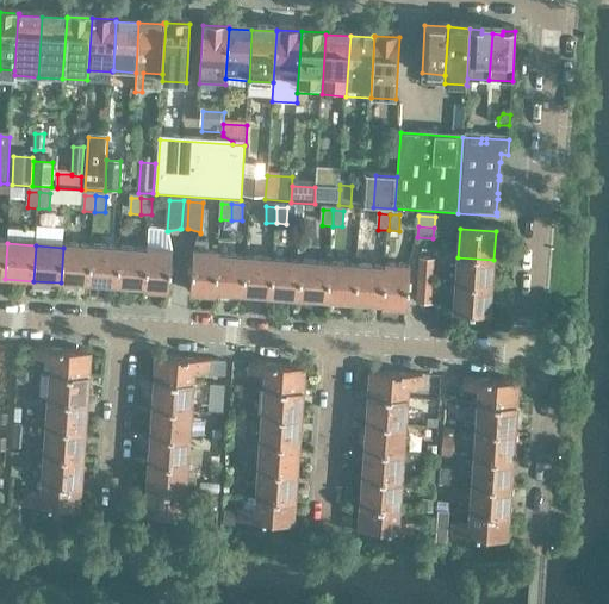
[(216,293),(218,259),(218,255),(218,249),(213,249),(212,255),(207,254),(209,246),(197,246),(193,254),(191,296),(215,297),(216,293)]
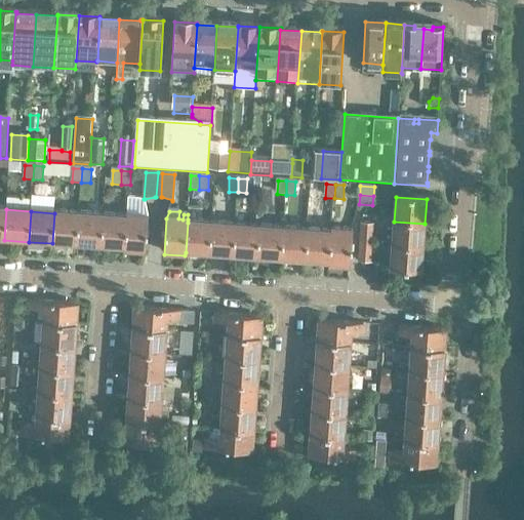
[(76,245),(78,214),(54,213),(52,243),(76,245)]
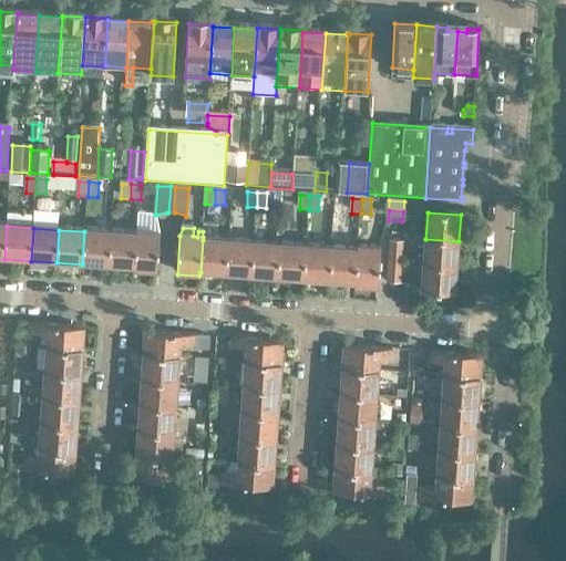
[(109,267),(111,234),(84,231),(82,265),(109,267)]
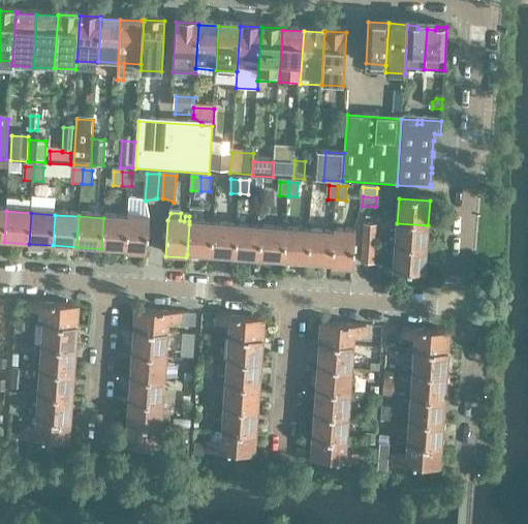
[(127,217),(127,220),(125,250),(125,253),(147,254),(149,218),(127,217)]
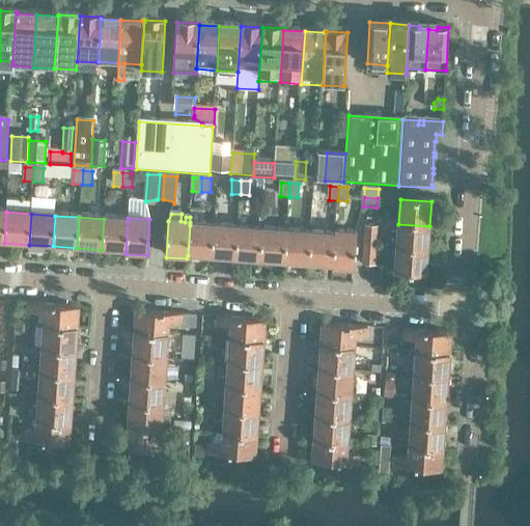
[(126,251),(128,221),(104,219),(102,250),(126,251)]
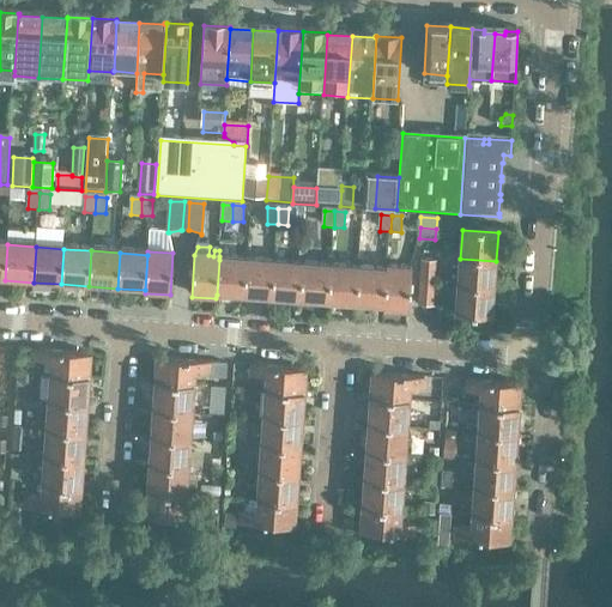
[(494,290),(496,261),(460,259),(459,287),(494,290)]
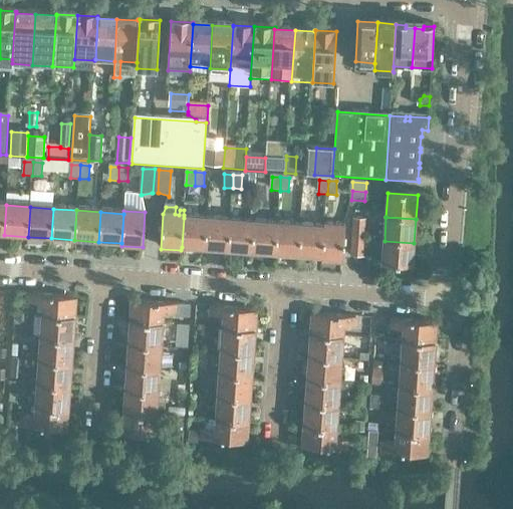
[(205,249),(207,220),(184,218),(182,247),(205,249)]
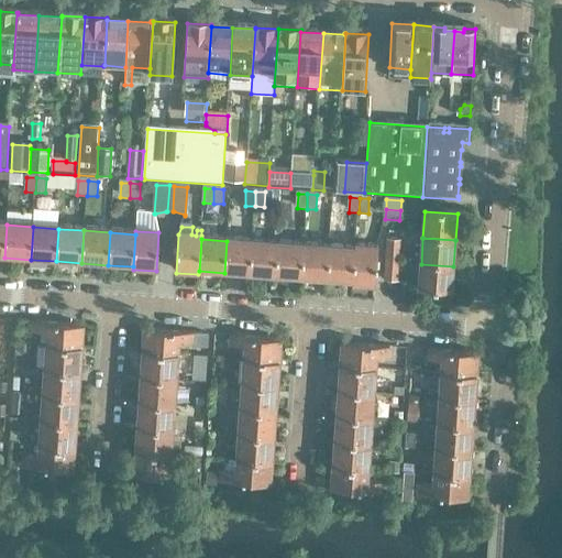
[(250,275),(252,242),(227,241),(224,273),(250,275)]
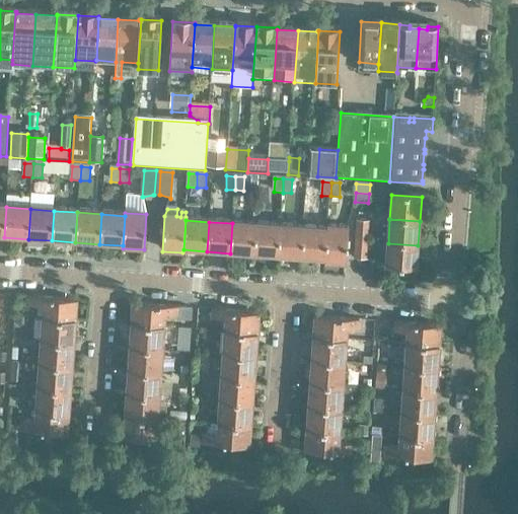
[(254,254),(256,225),(232,223),(230,253),(254,254)]
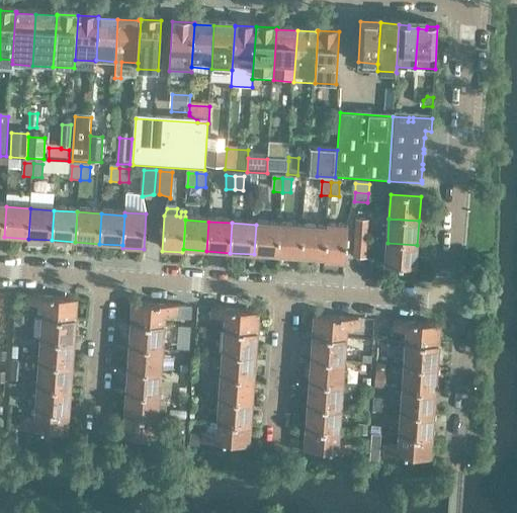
[(369,224),(358,223),(357,223),(355,240),(368,241),(369,224)]
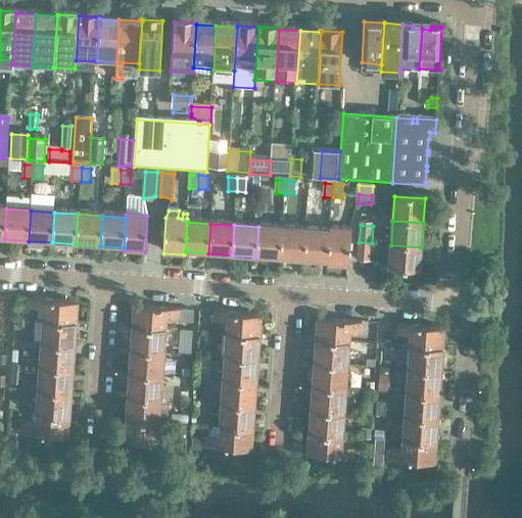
[(280,259),(282,229),(258,227),(256,256),(280,259)]
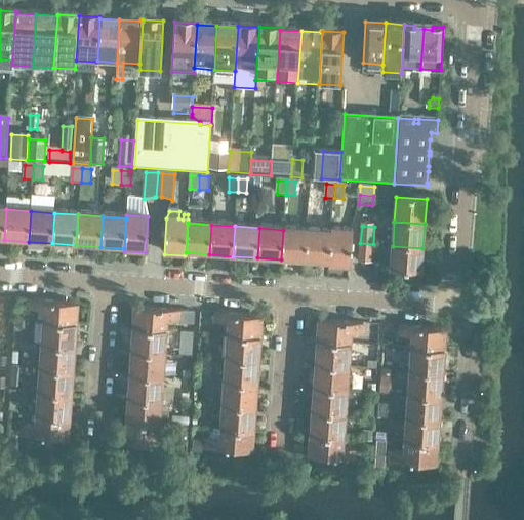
[(305,262),(307,231),(283,230),(281,260),(305,262)]
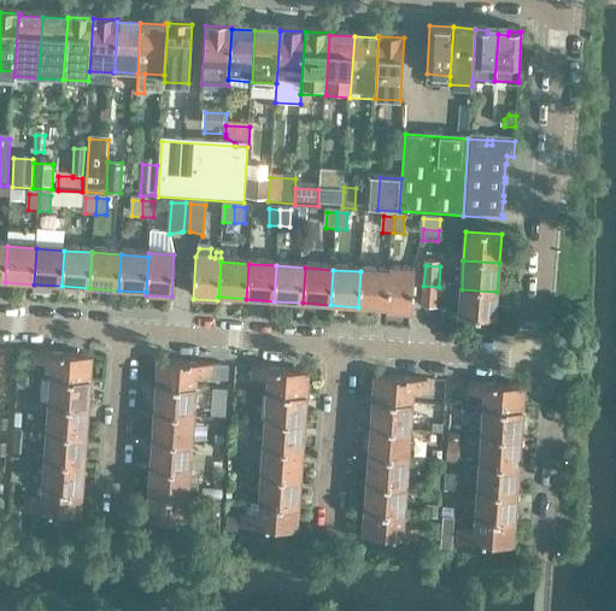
[(389,274),(387,309),(387,312),(411,315),(415,272),(389,270),(389,274)]
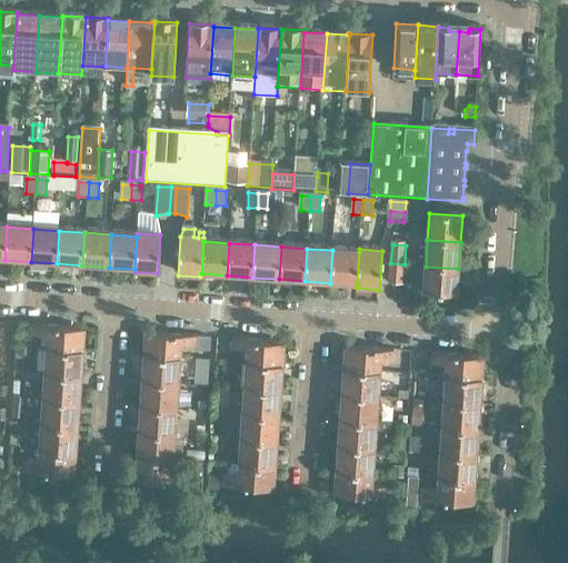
[(357,284),(359,252),(332,250),(330,283),(357,284)]
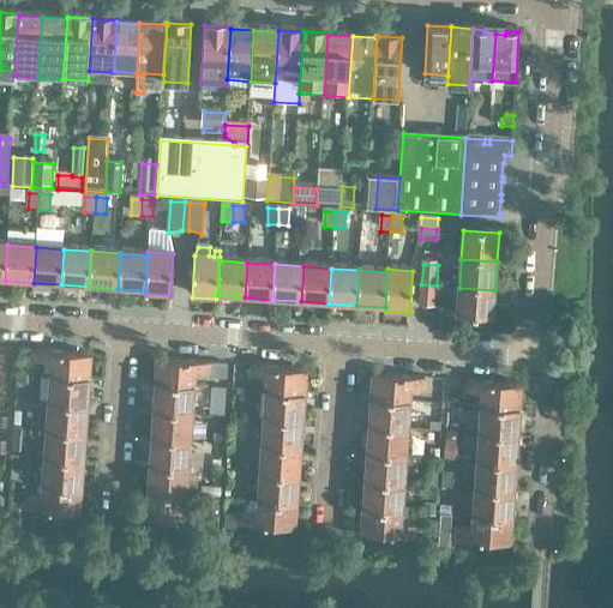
[(434,311),(437,286),(421,284),(420,309),(434,311)]
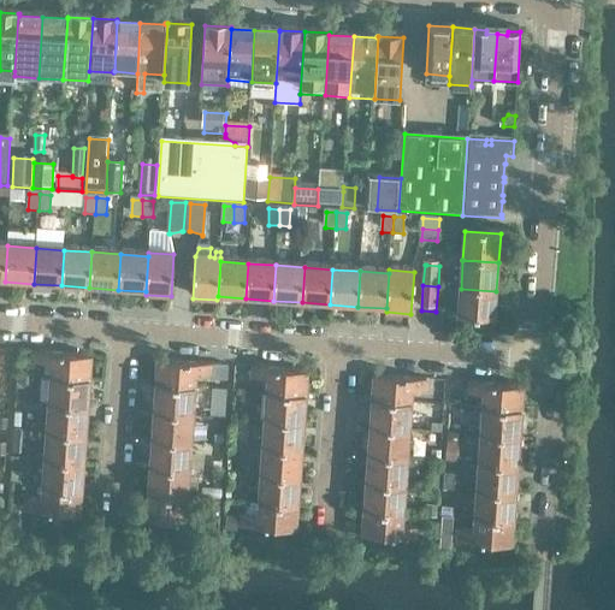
[(494,320),(496,291),(461,289),(459,318),(494,320)]
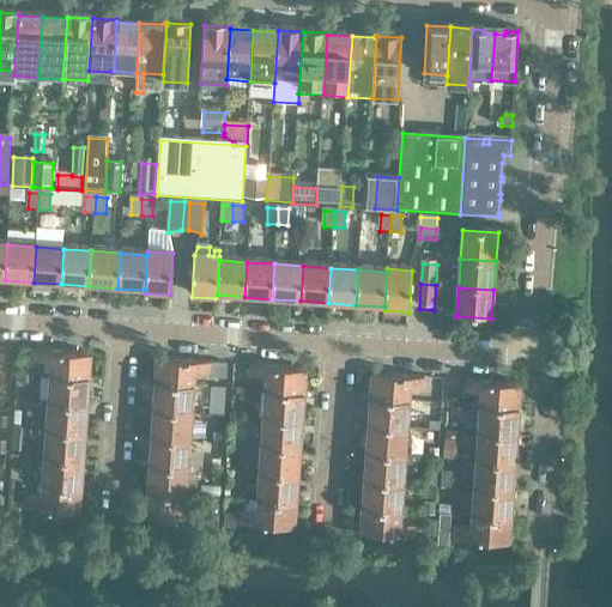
[(89,383),(91,357),(38,353),(38,364),(52,365),(50,381),(89,383)]
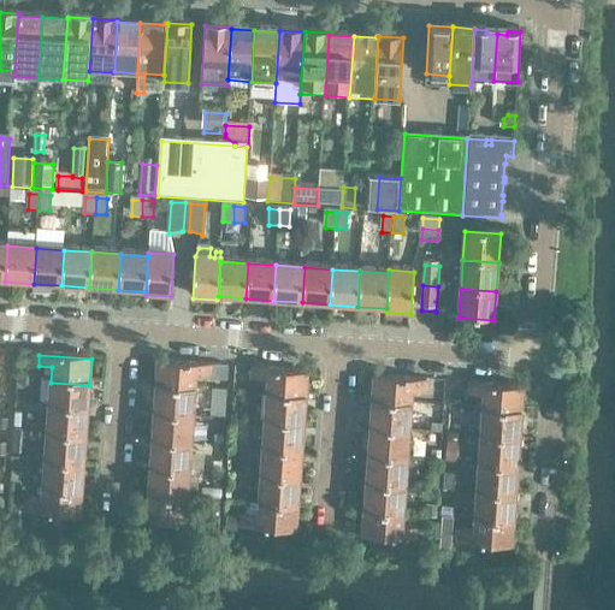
[(195,392),(196,377),(210,378),(210,382),(228,383),(229,368),(211,367),(159,363),(157,390),(195,392)]
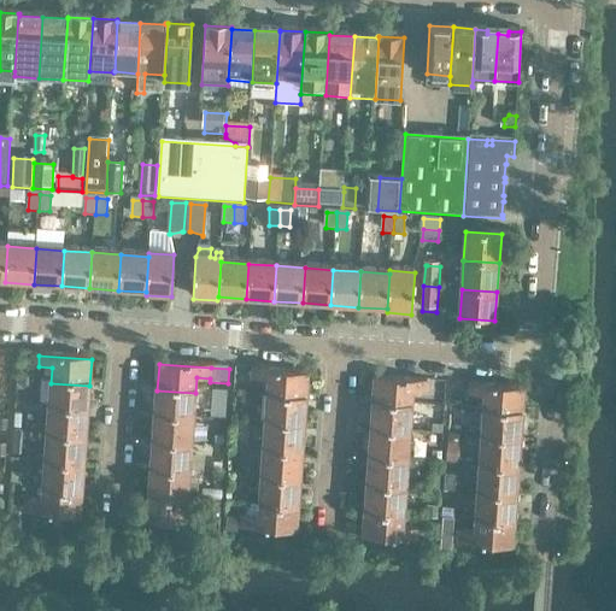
[(256,370),(256,371),(254,382),(269,383),(268,398),(306,401),(308,375),(256,370)]
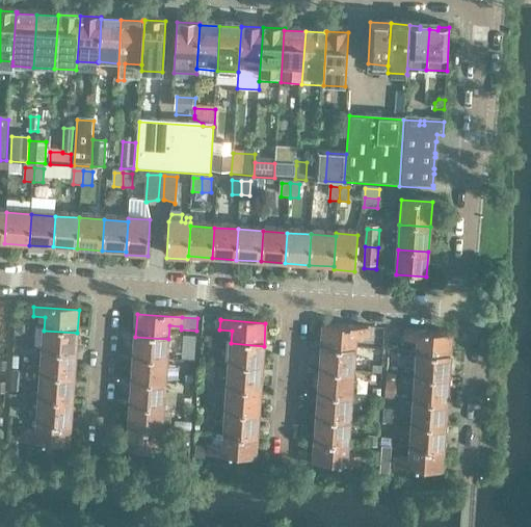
[(323,327),(321,350),(354,352),(355,339),(368,340),(369,331),(323,327)]
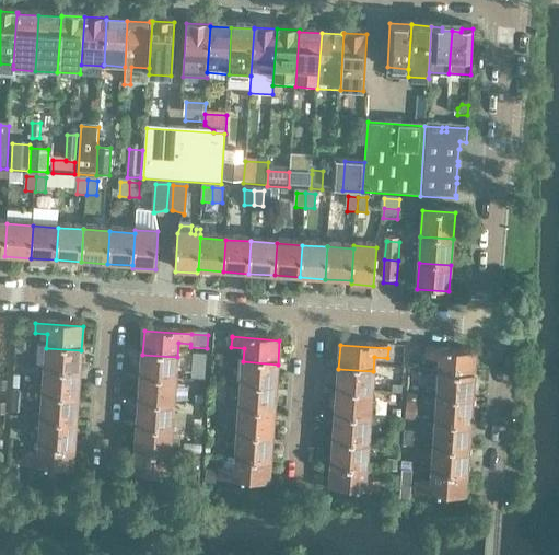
[(80,374),(81,350),(46,348),(45,372),(80,374)]
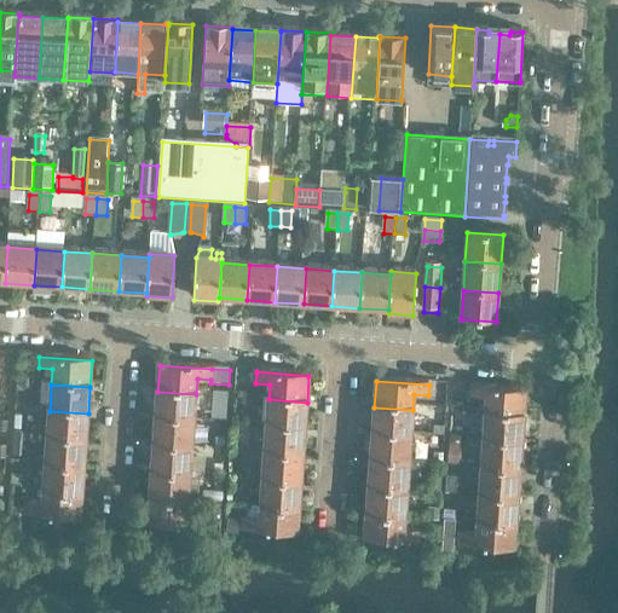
[(473,387),(473,391),(473,399),(486,400),(485,415),(524,417),(526,391),(473,387)]
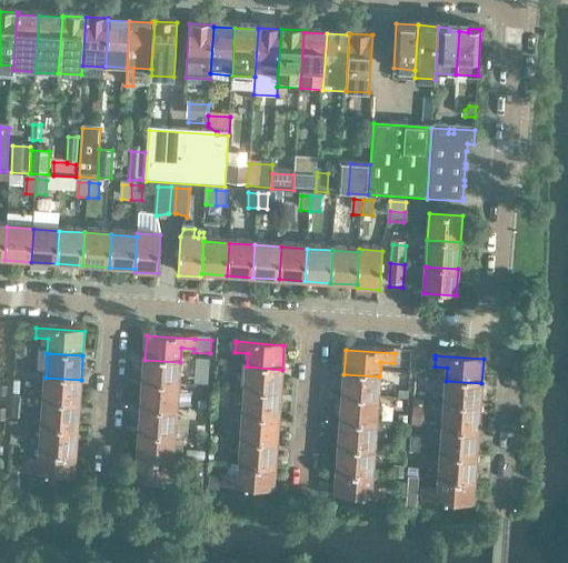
[(178,386),(180,362),(145,360),(142,384),(178,386)]
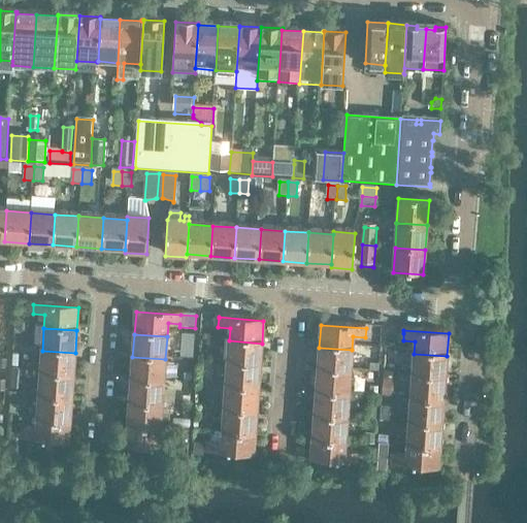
[(8,336),(0,335),(0,346),(8,347),(8,336)]
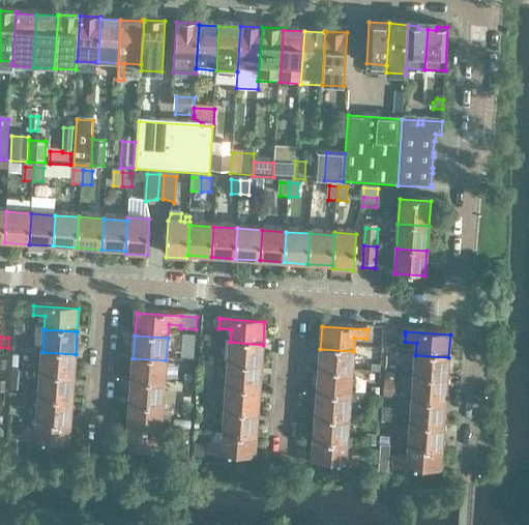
[(207,349),(217,349),(218,339),(208,339),(207,349)]
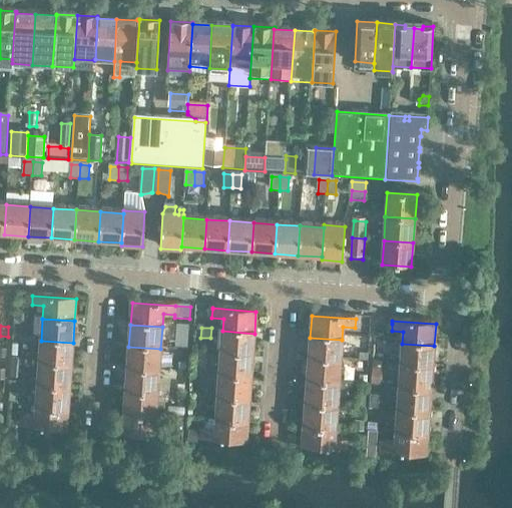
[(252,356),(254,334),(222,331),(220,353),(252,356)]
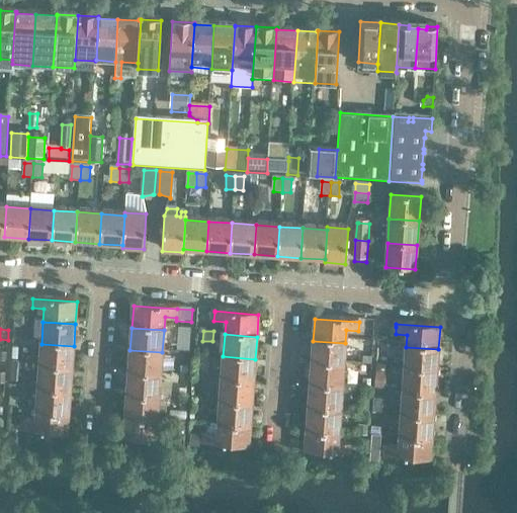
[(189,340),(178,339),(178,353),(188,354),(189,340)]
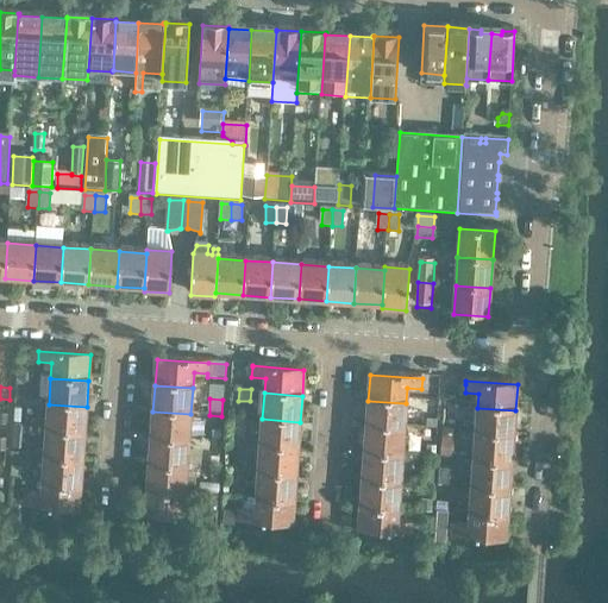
[(405,429),(406,403),(368,401),(367,427),(405,429)]
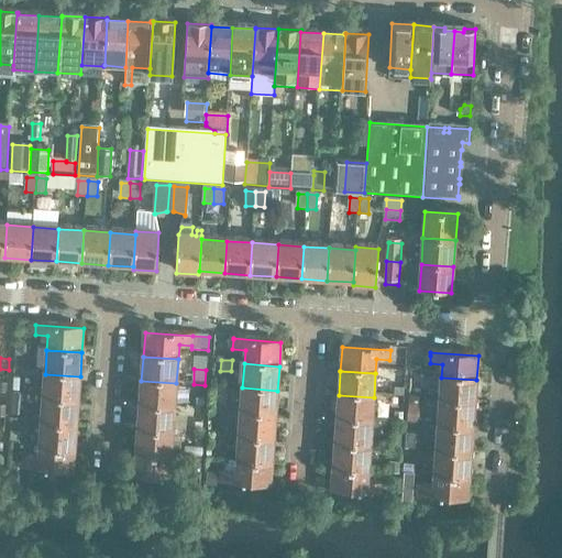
[(78,401),(80,376),(45,374),(43,398),(78,401)]
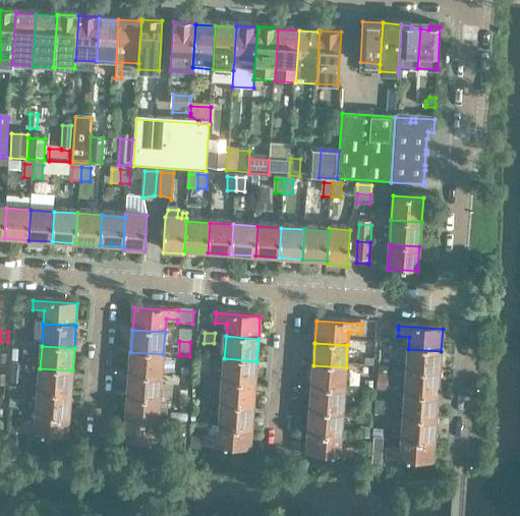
[(440,374),(441,351),(408,349),(407,371),(440,374)]
